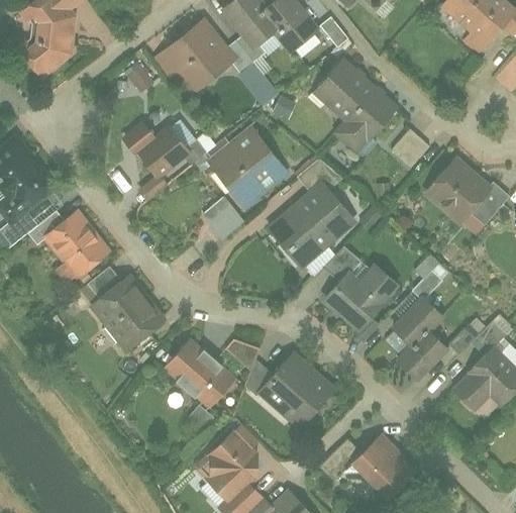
[(29,0),(22,6),(36,25),(34,44),(19,56),(37,79),(71,55),(72,18),(67,13),(83,0),(29,0)]
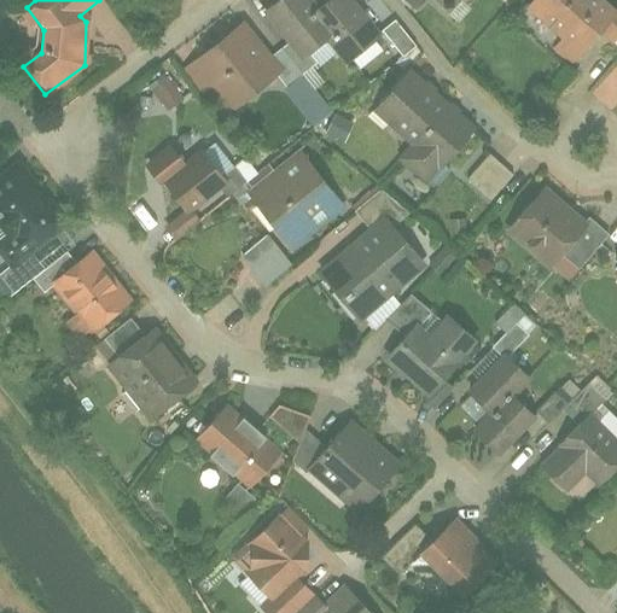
[(380,41),(350,0),(326,0),(316,7),(310,0),(277,0),(263,10),(301,60),(326,42),(344,68),(380,41)]
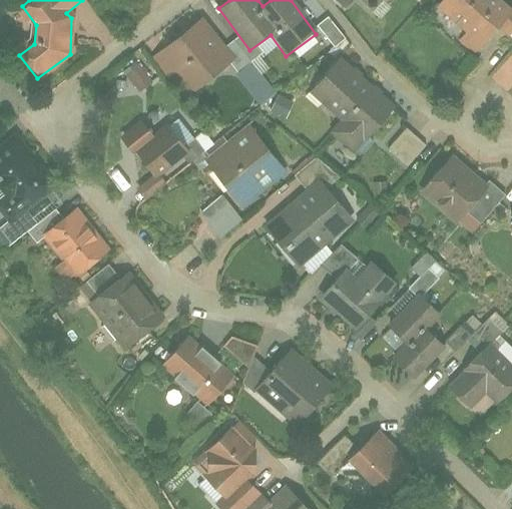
[(442,0),(435,10),(484,47),(503,23),(511,29),(511,1),(509,7),(499,0),(442,0)]
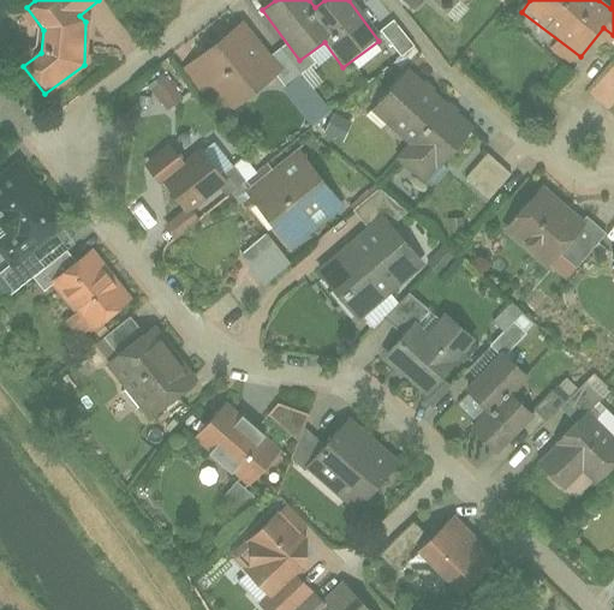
[(392,13),(379,22),(395,51),(410,42),(392,13)]
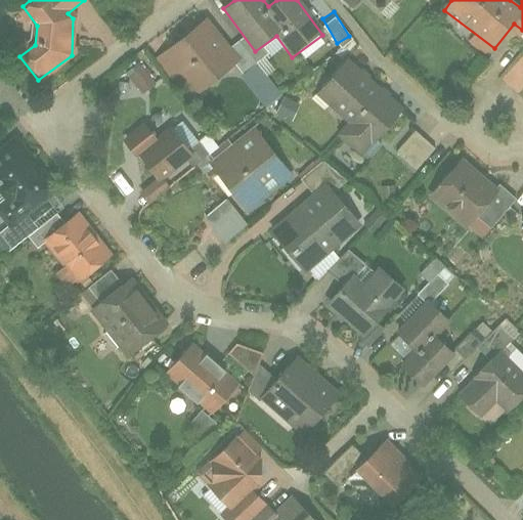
[(238,60),(207,18),(158,56),(189,98),(238,60)]
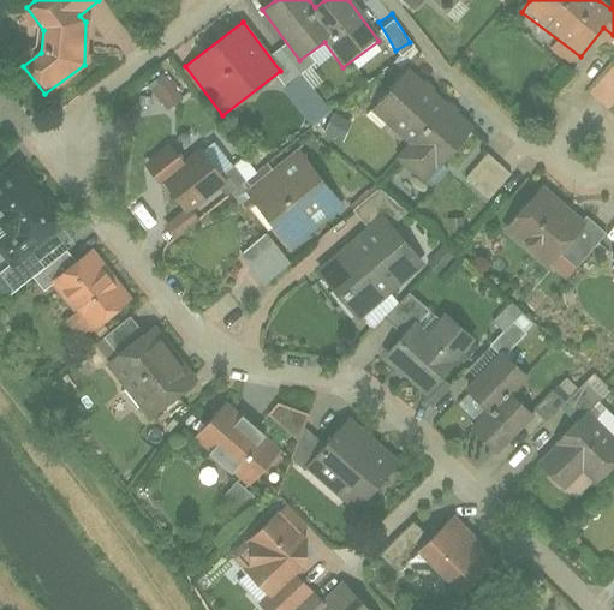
[(476,131),(410,69),(371,109),(411,147),(398,160),(424,185),(476,131)]
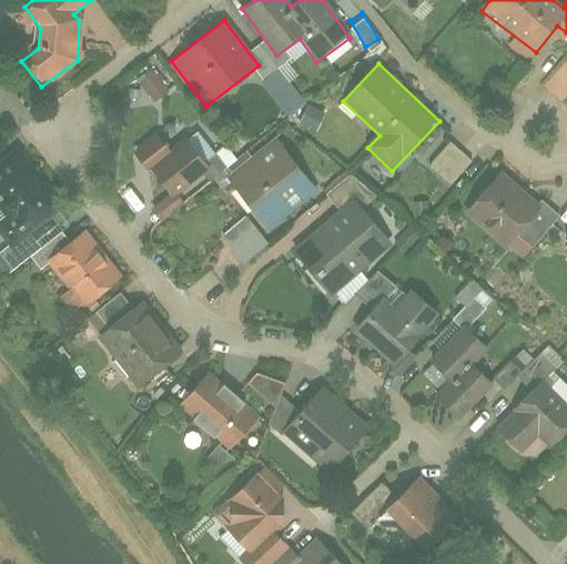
[(148,94),(164,87),(154,64),(137,72),(148,94)]
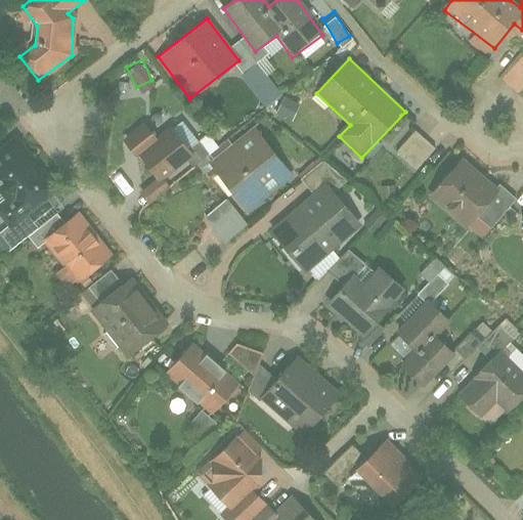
[(212,123),(194,134),(205,148),(221,136),(212,123)]
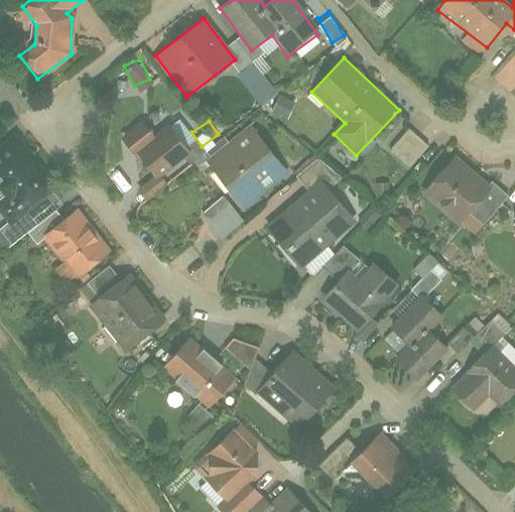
[(192,158),(168,123),(153,133),(145,122),(124,136),(156,183),(192,158)]
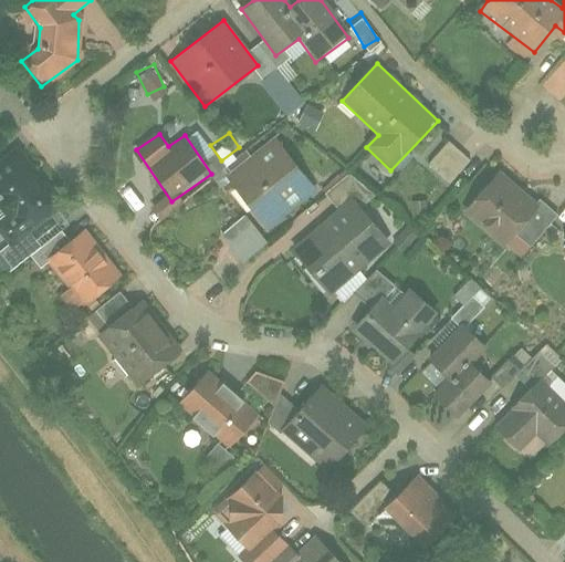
[(424,158),(446,178),(467,155),(445,135),(424,158)]
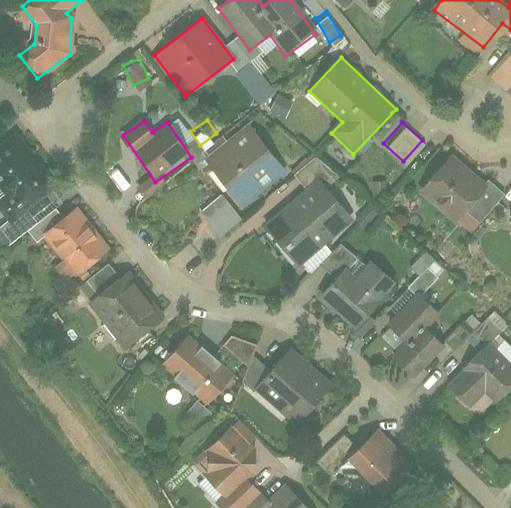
[(286,173),(251,125),(204,160),(239,208),(286,173)]
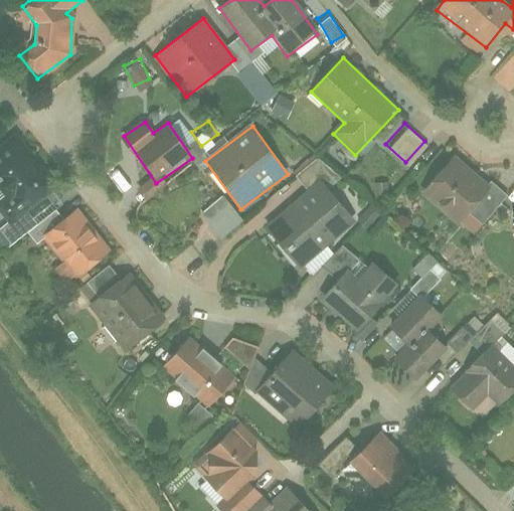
[(59,177),(19,128),(0,142),(0,211),(6,219),(59,177)]
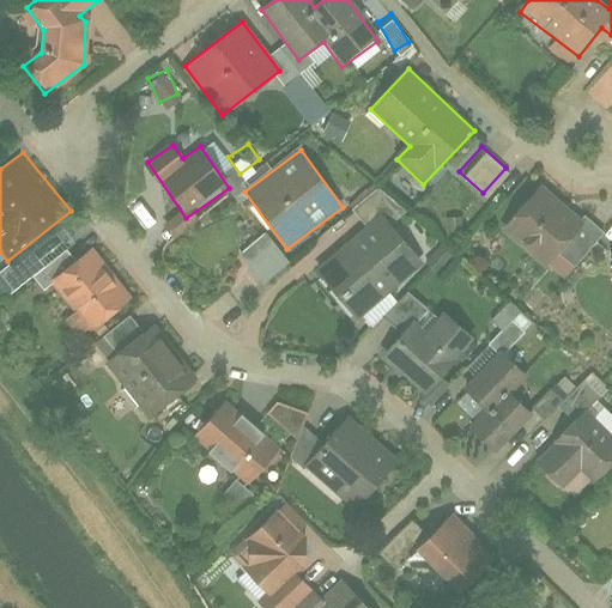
[(600,232),(539,186),(503,231),(564,278),(600,232)]
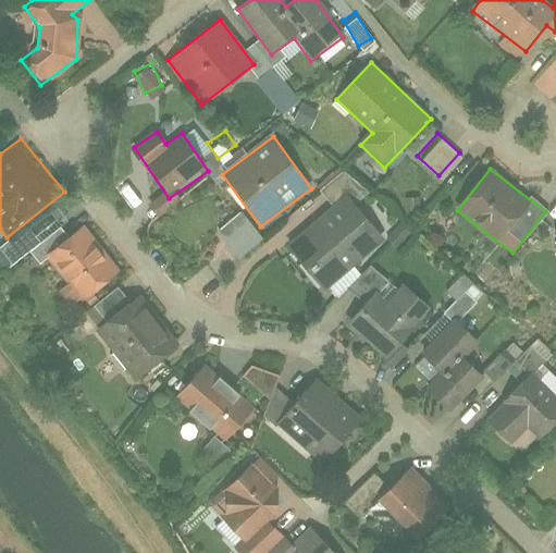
[(384,242),(346,195),(284,246),(301,267),(323,293),(384,242)]
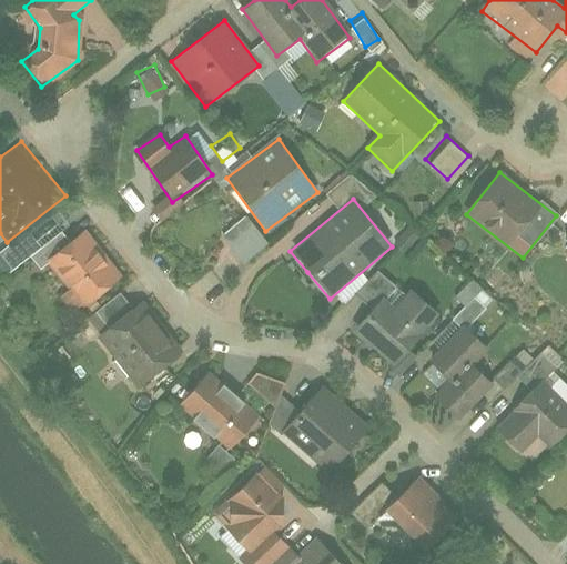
[(240,259),(265,239),(242,209),(216,229),(240,259)]
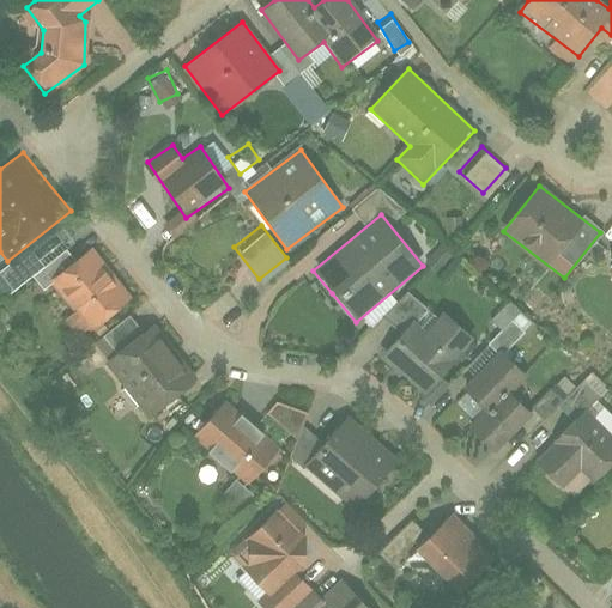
[(134,298),(92,247),(46,285),(86,335),(134,298)]
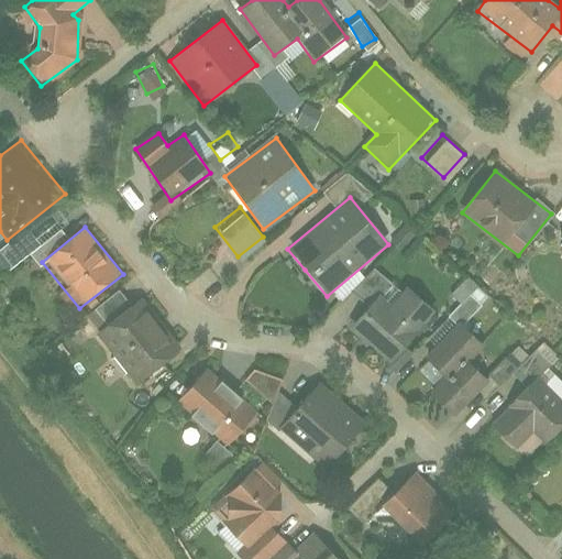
[(456,298),(448,307),(459,319),(486,292),(465,270),(447,288),(456,298)]
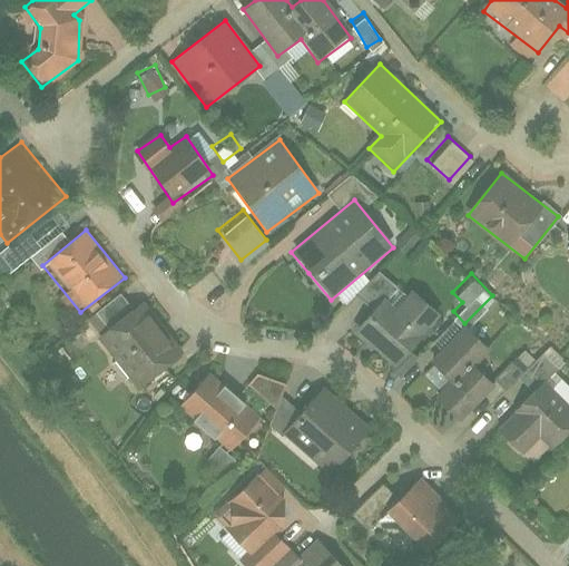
[(444,319),(413,290),(394,310),(384,300),(355,331),(398,370),(444,319)]
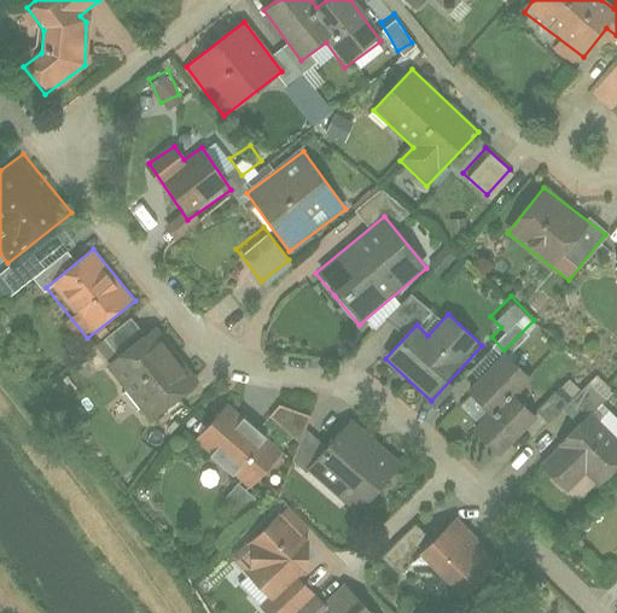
[(201,387),(156,326),(105,361),(150,424),(201,387)]
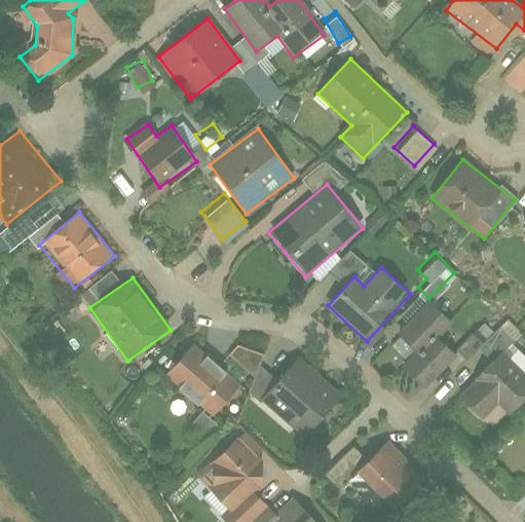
[(409,356),(398,368),(423,390),(454,356),(436,338),(450,323),(426,302),(391,340),(409,356)]
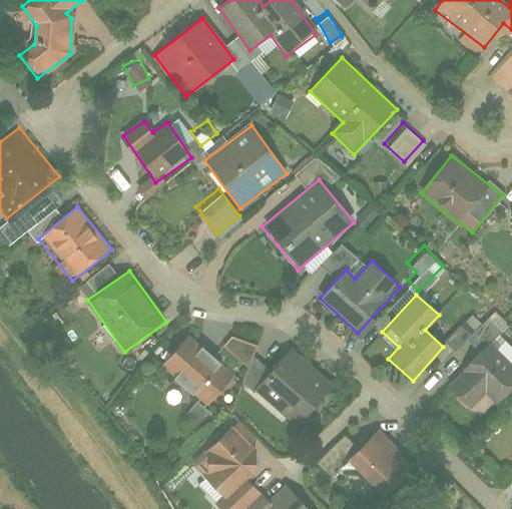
[(231,374),(185,335),(157,369),(203,407),(231,374)]
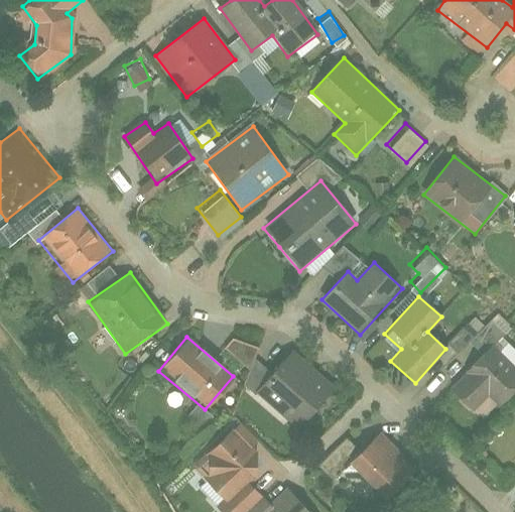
[(514,391),(514,366),(492,344),(449,388),(472,409),(486,395),(499,407),(514,391)]
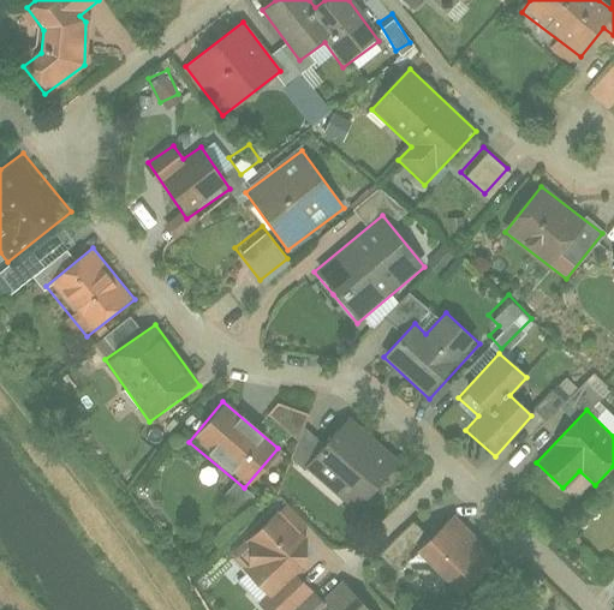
[(398,465),(349,419),(307,464),(356,509),(398,465)]
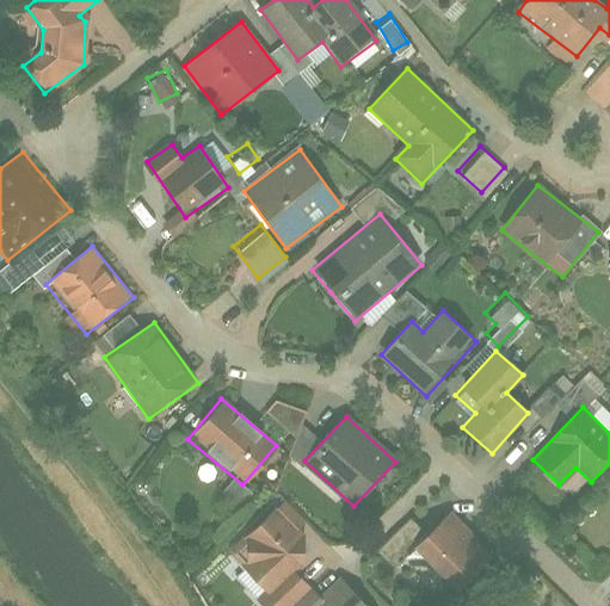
[(265,605),(294,605),(313,589),(300,574),(330,548),(284,496),(227,546),(264,587),(256,594),(265,605)]
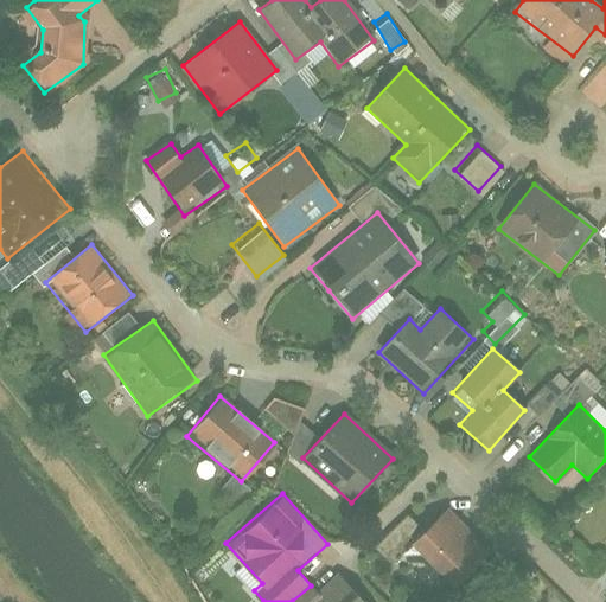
[(488,548),(447,510),(410,549),(452,587),(488,548)]
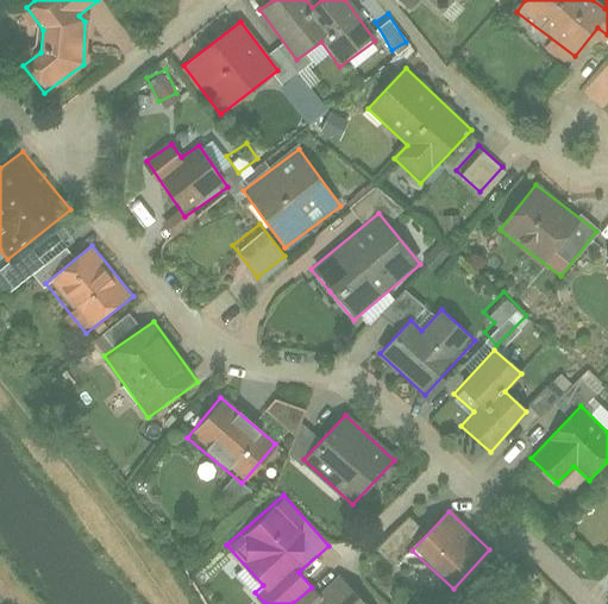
[(368,603),(342,576),(320,595),(312,587),(293,603),(368,603)]
